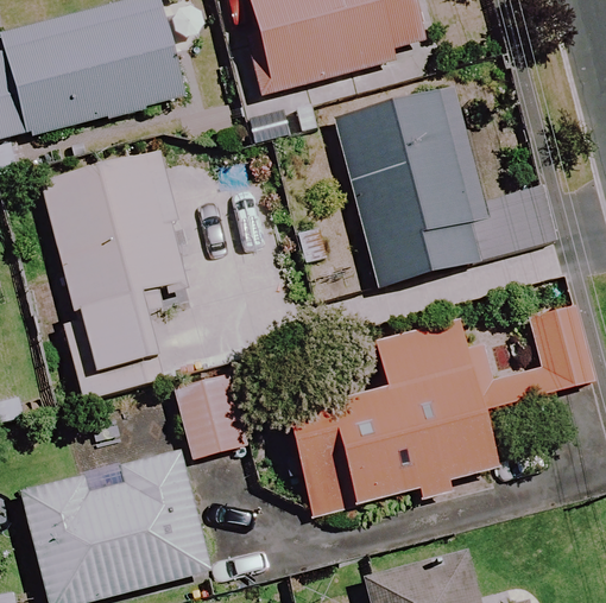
[(140,0),(1,37),(30,143),(193,100),(165,0),(140,0)]
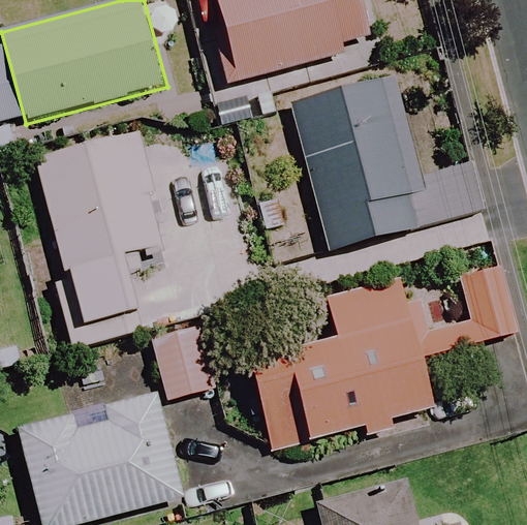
[(212,0),(237,82),(370,42),(357,0),(212,0)]
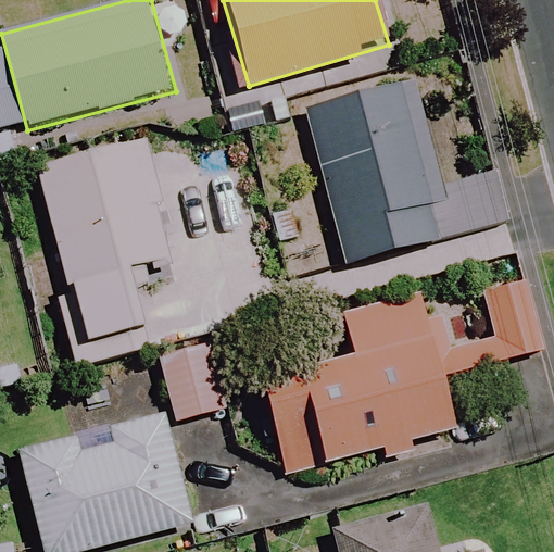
[(403,86),(305,111),(345,268),(443,243),(403,86)]
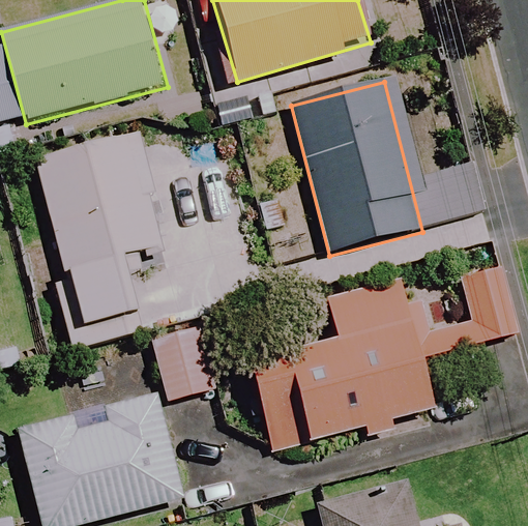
[(115,139),(35,163),(79,311),(158,287),(115,139)]
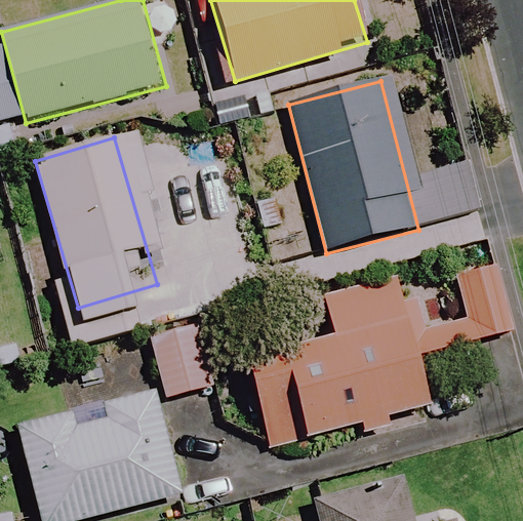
[(416,353),(504,331),(489,273),(457,281),(466,312),(414,324),(401,272),(320,292),(330,333),(244,355),(268,448),(429,408),(416,353)]
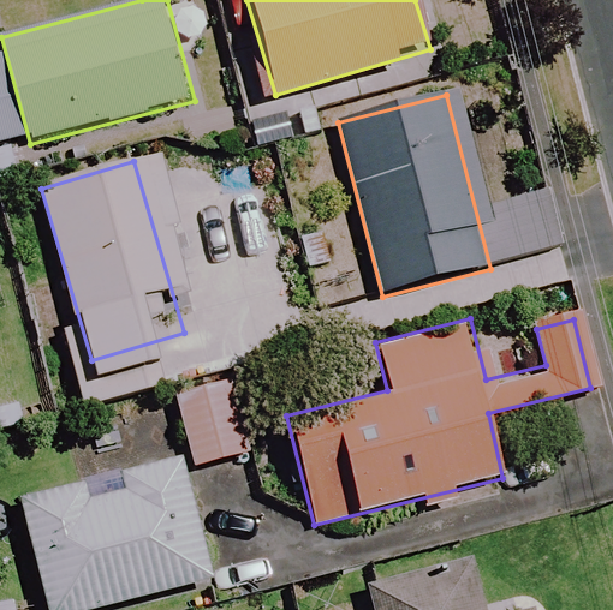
[(230,382),(178,393),(194,468),(245,456),(230,382)]
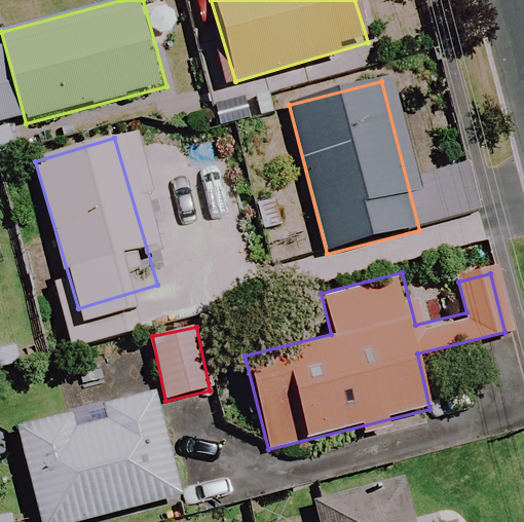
[(152,380),(7,414),(33,521),(74,521),(181,496),(152,380)]
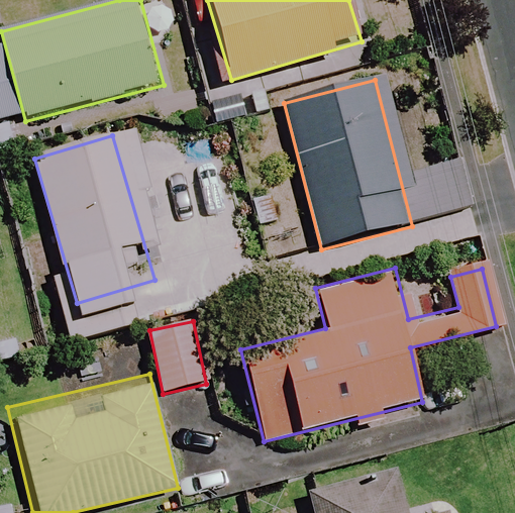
[(437,512),(425,462),(309,491),(314,512),(437,512)]
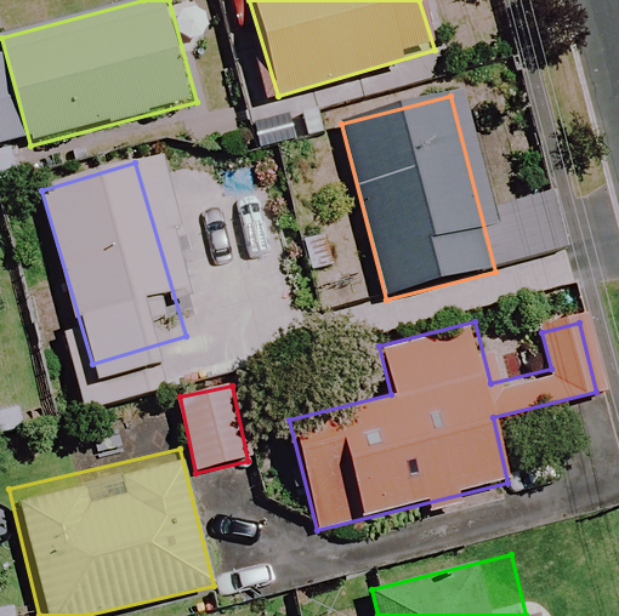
All buildings are outlined.
